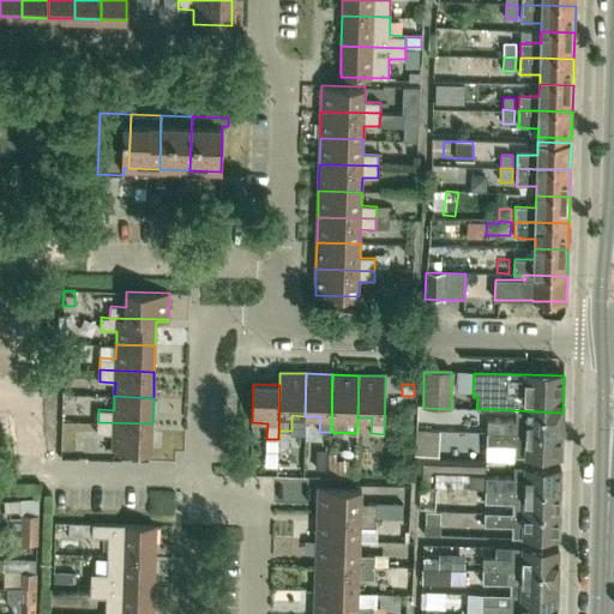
[(487,432),(563,434),(563,413),(516,410),(516,422),(487,421),(487,432)]
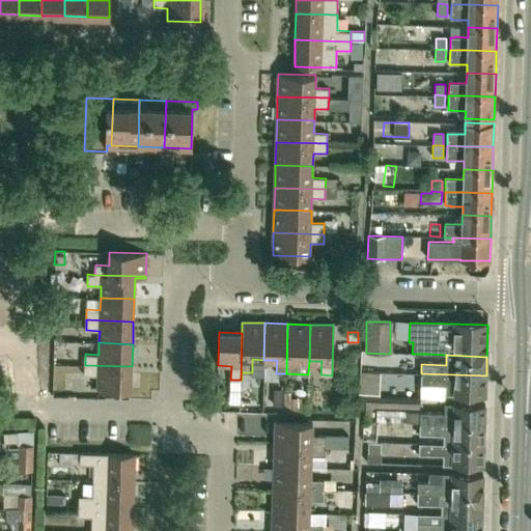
[(98,388),(131,389),(132,366),(85,365),(84,374),(98,375),(98,388)]
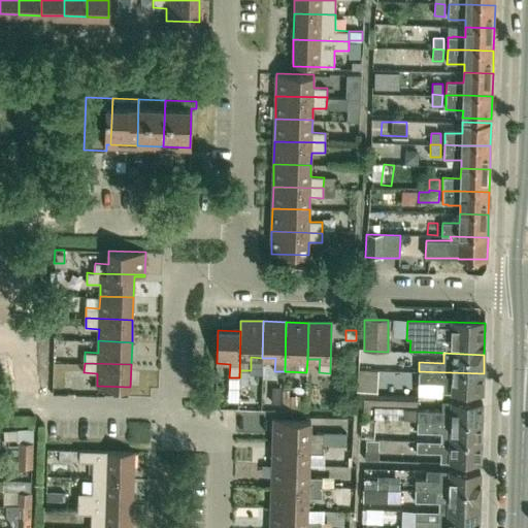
[(378,371),(359,370),(358,393),(377,394),(378,371)]
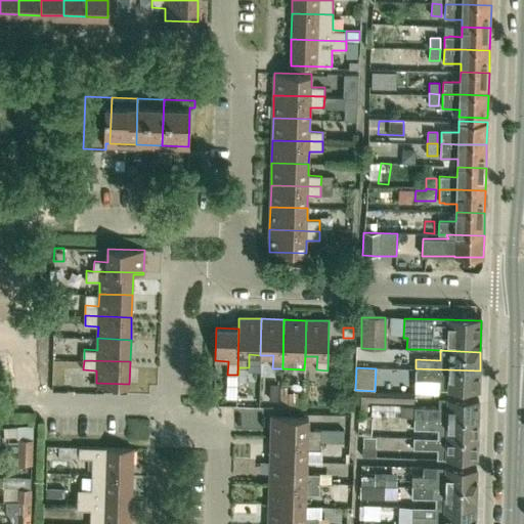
[(479,390),(480,370),(416,368),(416,380),(440,381),(439,389),(479,390)]
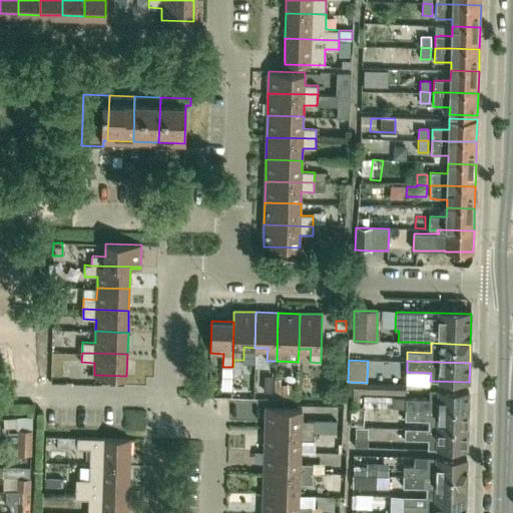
[(406,386),(365,385),(351,385),(350,408),(359,408),(359,394),(405,395),(406,386)]
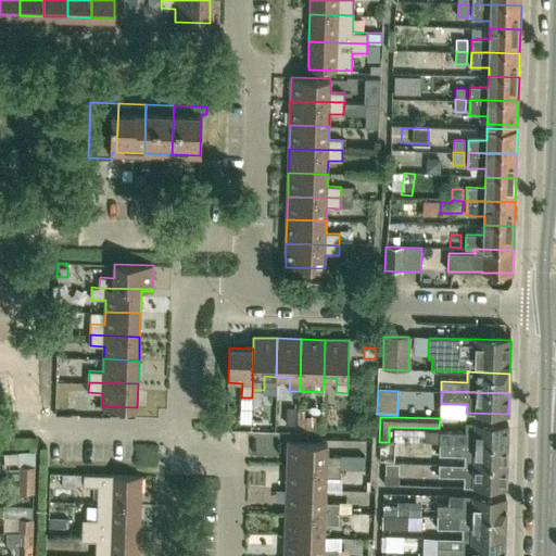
[(440,443),(507,445),(508,424),(465,422),(465,432),(440,432),(440,443)]
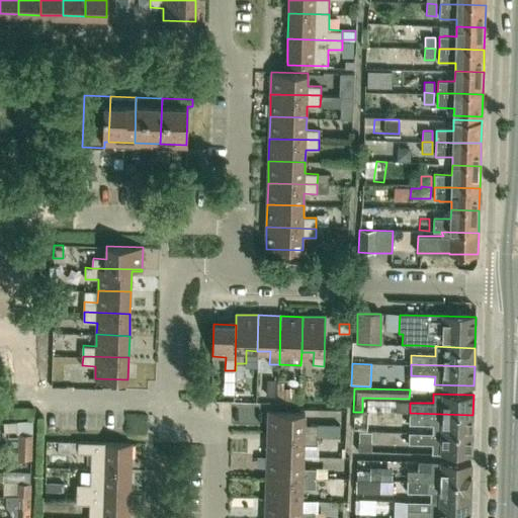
[(269,410),(268,432),(317,434),(318,425),(305,425),(305,412),(269,410)]
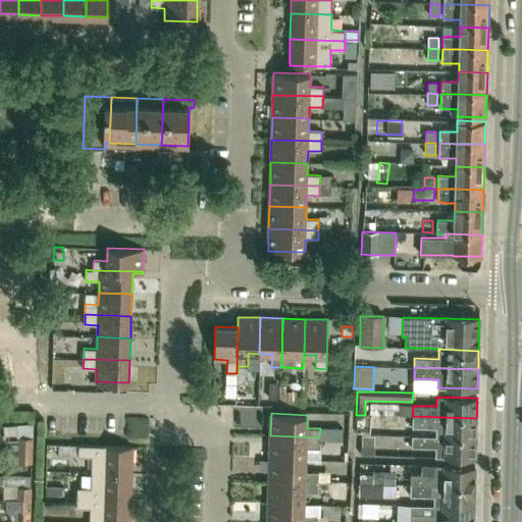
[(371,435),(371,434),(372,416),(356,415),(355,434),(371,435)]
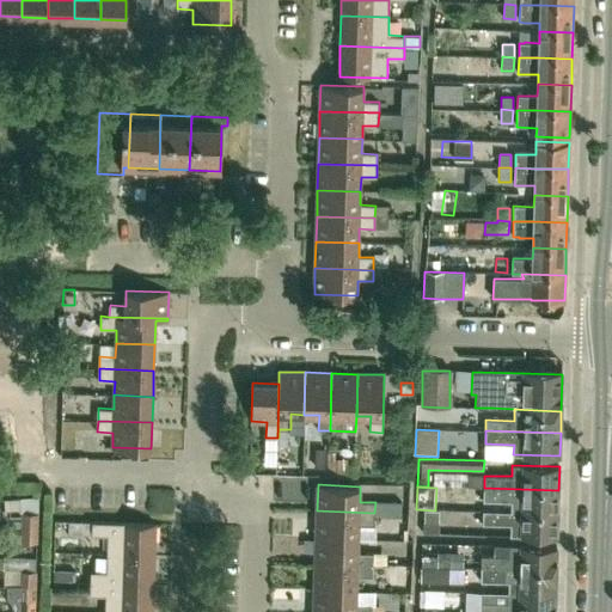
[(512,512),(558,513),(558,490),(484,488),(484,497),(512,499),(512,512)]
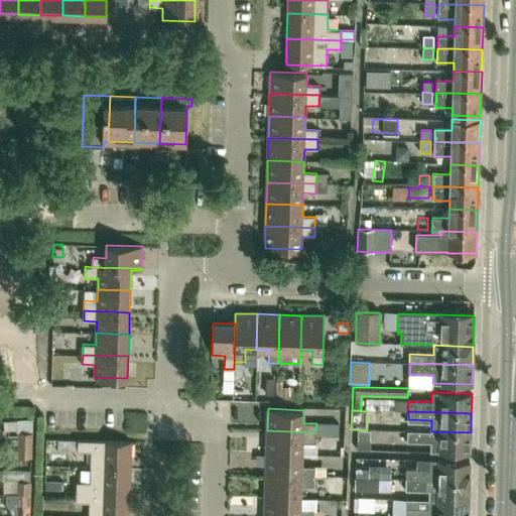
[(18,418),(18,432),(31,432),(31,417),(18,418)]
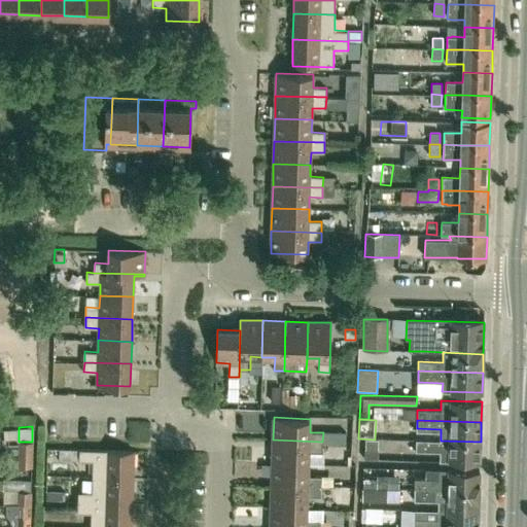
[(322,452),(322,443),(322,442),(273,440),(272,462),(309,463),(309,452),(322,452)]
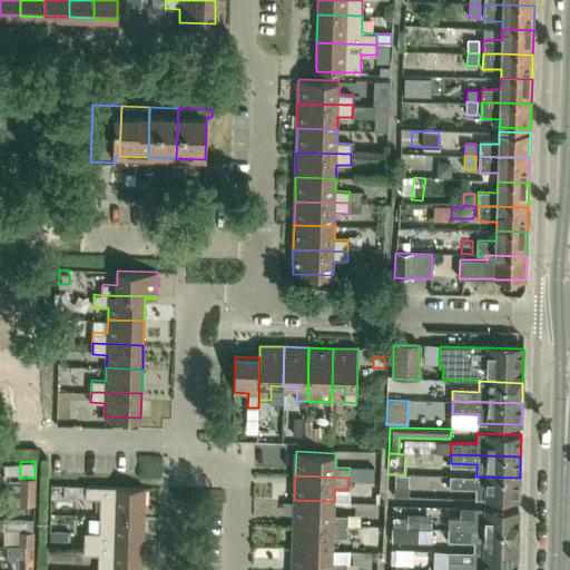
[(395,487),(406,488),(406,477),(396,475),(395,487)]
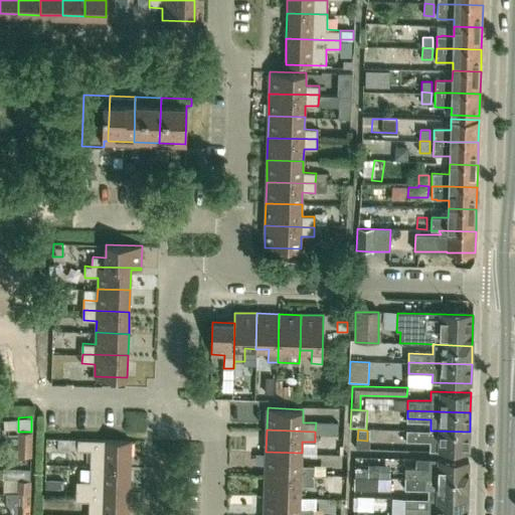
[(469,452),(470,432),(431,431),(407,430),(406,441),(431,442),(431,451),(469,452)]
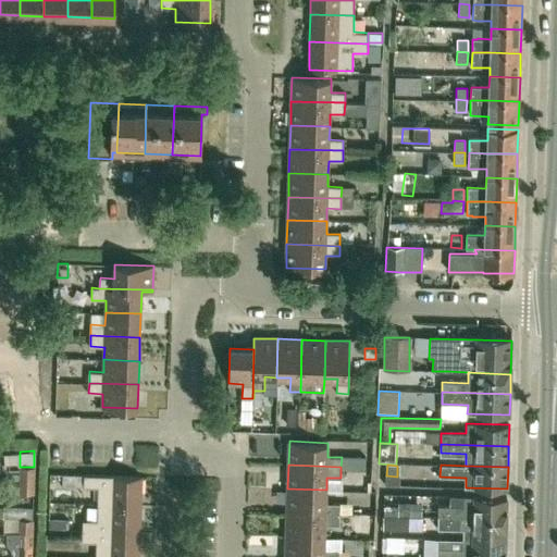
[(19,481),(34,481),(35,467),(34,467),(20,467),(19,480),(19,481)]
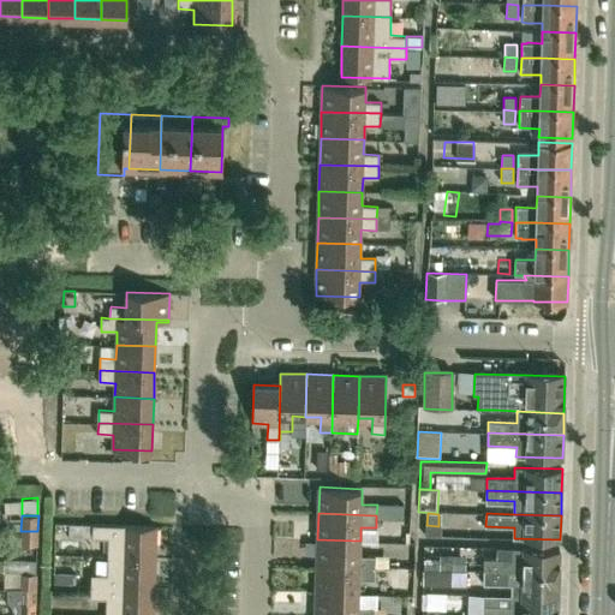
[(483,515),(458,515),(458,536),(483,536),(483,515)]
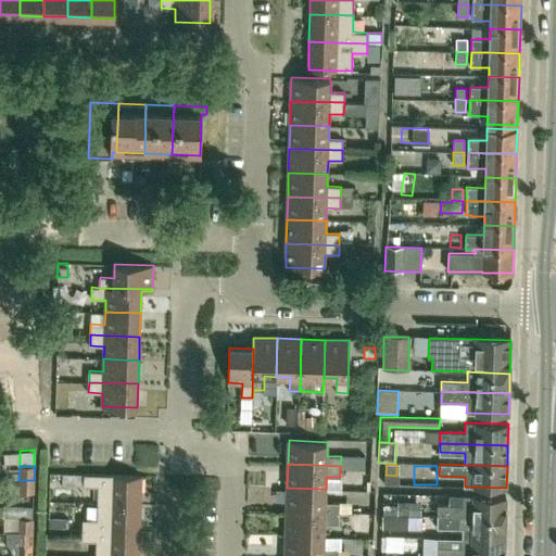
[(98,485),(98,502),(140,503),(141,476),(85,474),(84,485),(98,485)]
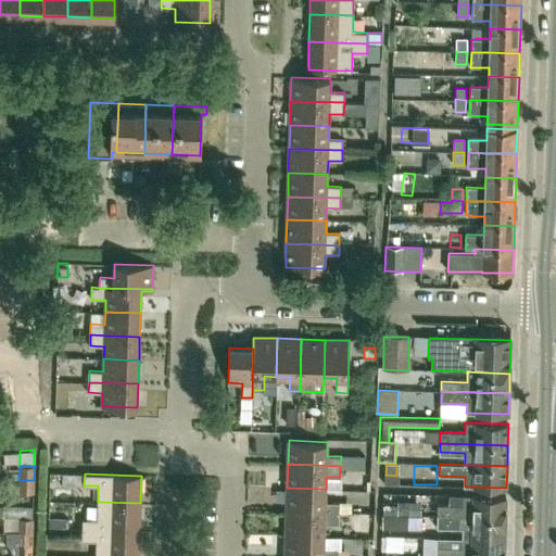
[(34,493),(34,480),(19,480),(19,493),(34,493)]
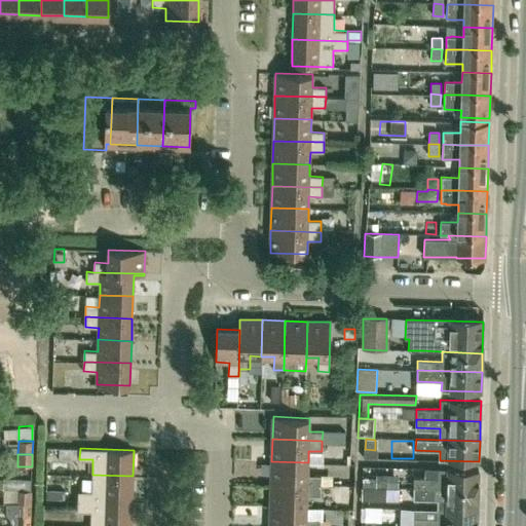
[(271,461),(271,484),(321,486),(322,476),(307,475),(308,462),(271,461)]
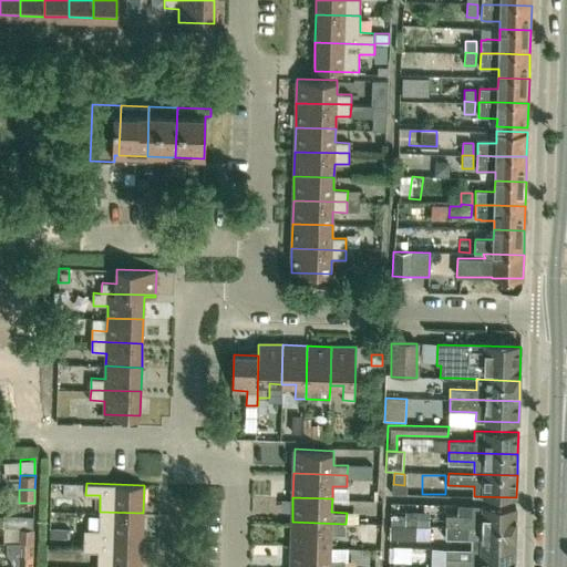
[(445,525),(445,526),(515,528),(516,506),(472,505),(472,516),(445,515),(445,525)]
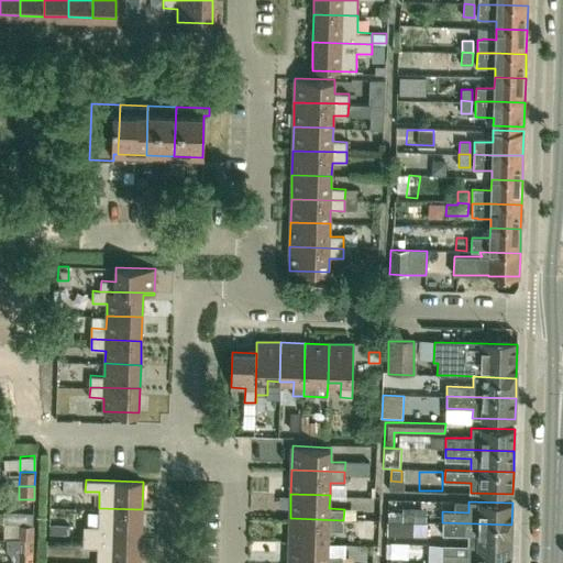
[(84,526),(84,536),(142,538),(142,509),(99,508),(98,526),(84,526)]
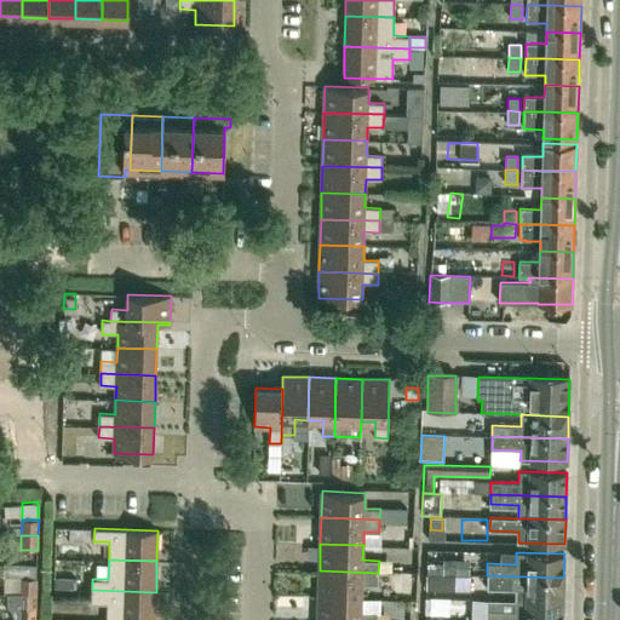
[(426,562),(426,574),(443,574),(443,562),(426,562)]
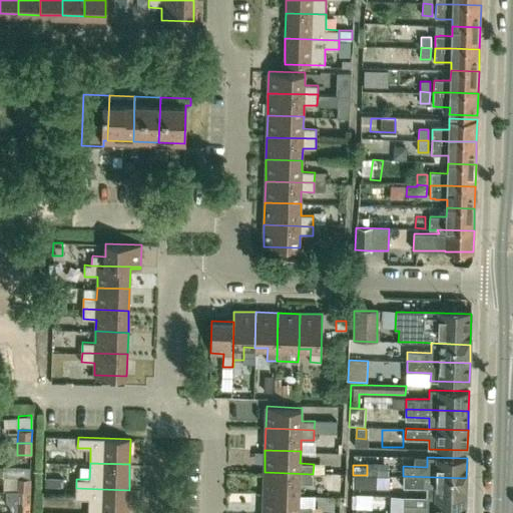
[(16,491),(30,492),(31,467),(4,467),(4,479),(16,479),(16,491)]
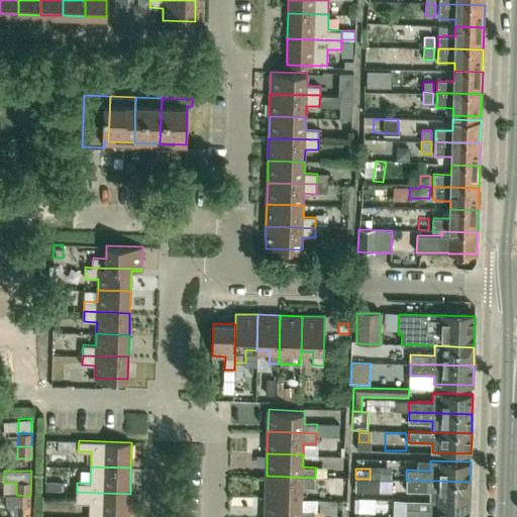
[(266,498),(301,499),(302,487),(315,488),(315,478),(267,476),(266,498)]
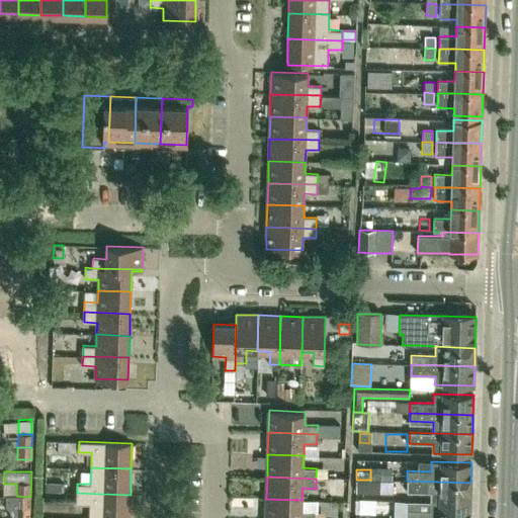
[(380,480),(370,480),(356,480),(356,493),(380,493),(380,480)]
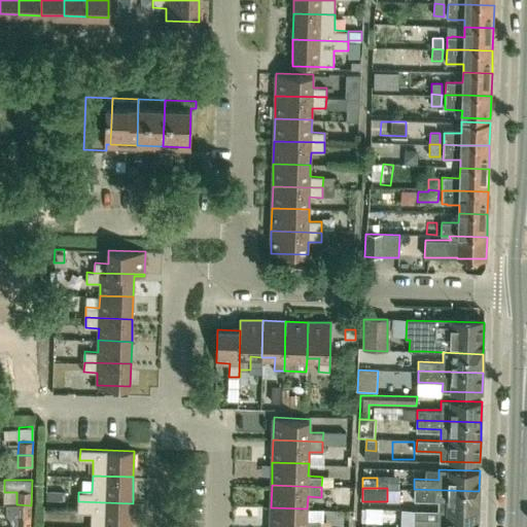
[(479,512),(479,491),(414,489),(414,499),(438,500),(437,510),(479,512)]
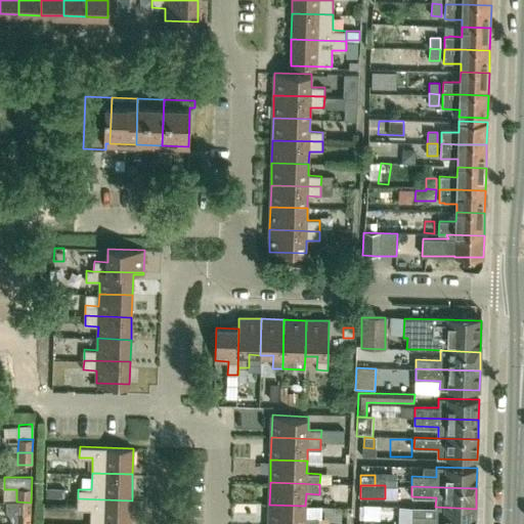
[(78,498),(78,499),(78,509),(91,510),(90,523),(130,523),(132,500),(78,498)]
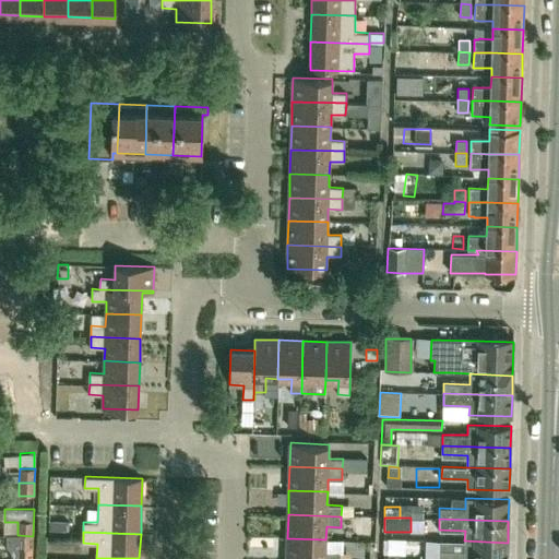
[(32,549),(33,536),(18,535),(18,548),(32,549)]
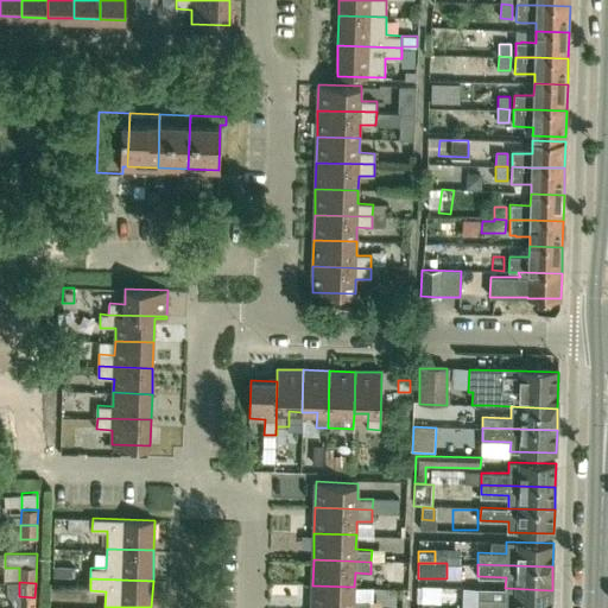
[(312,586),(311,607),(369,607),(369,601),(354,601),(354,587),(312,586)]
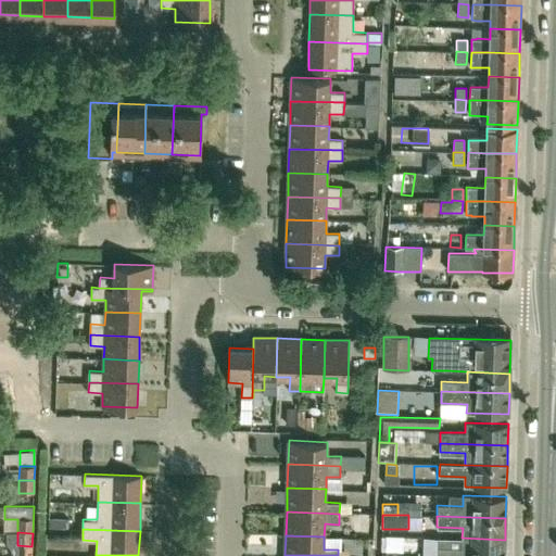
[(381,536),(381,552),(403,552),(404,536),(381,536)]
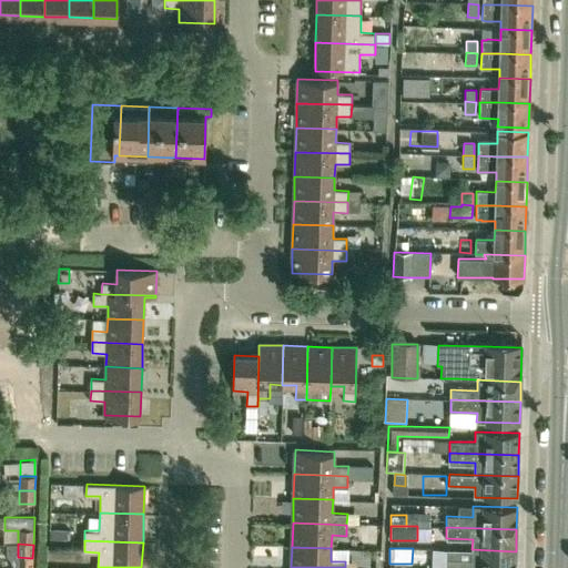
[(515,567),(516,551),(472,549),(446,549),(445,567),(515,567)]
